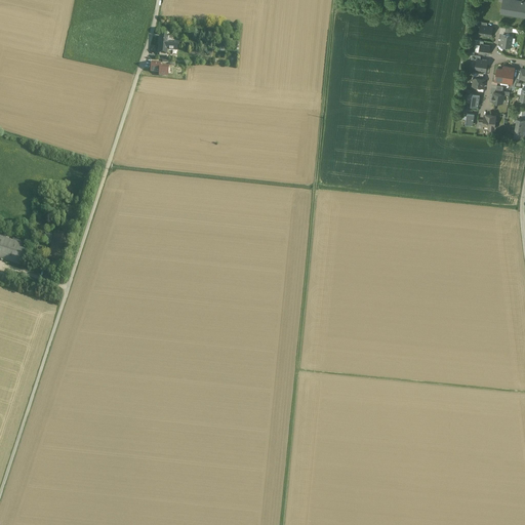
[(524,0),(497,0),(498,1),(501,1),(499,11),(524,15),(524,0)]
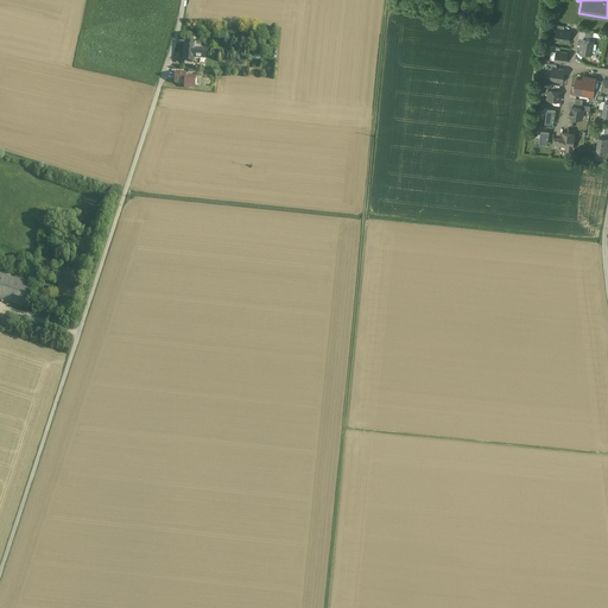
[(564,31),(557,30),(556,38),(561,38),(559,40),(564,40),(569,42),(571,32),(564,31)]
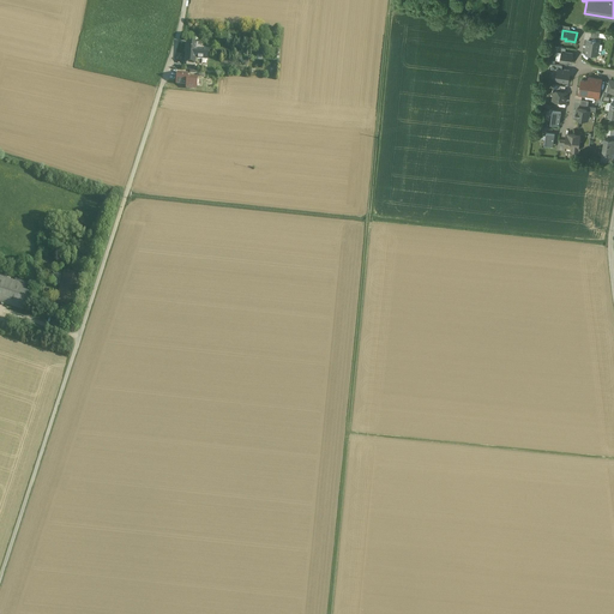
[(599,42),(588,41),(585,53),(590,54),(591,55),(597,52),(599,42)]
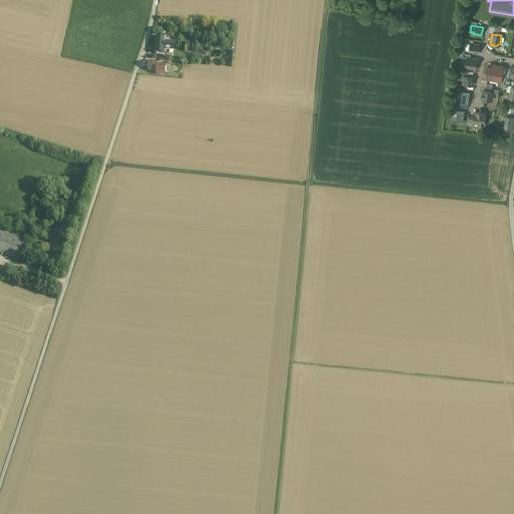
[(165,38),(157,37),(156,45),(174,47),(174,43),(164,42),(165,38)]
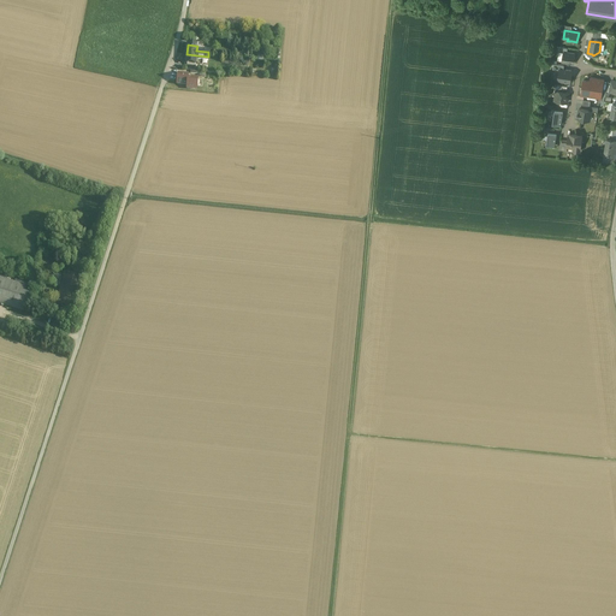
[(567,52),(563,52),(563,53),(562,61),(574,64),(575,53),(567,52)]
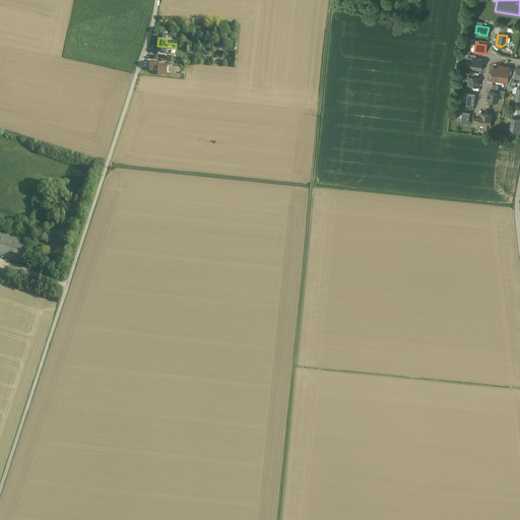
[(176,48),(157,46),(156,55),(165,55),(166,52),(175,52),(176,48)]
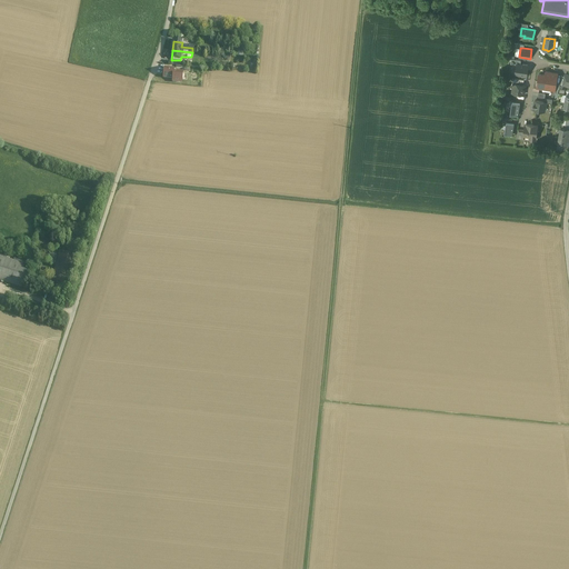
[(520,63),(517,63),(517,65),(516,75),(522,76),(522,75),(527,75),(528,70),(527,70),(528,65),(520,63)]
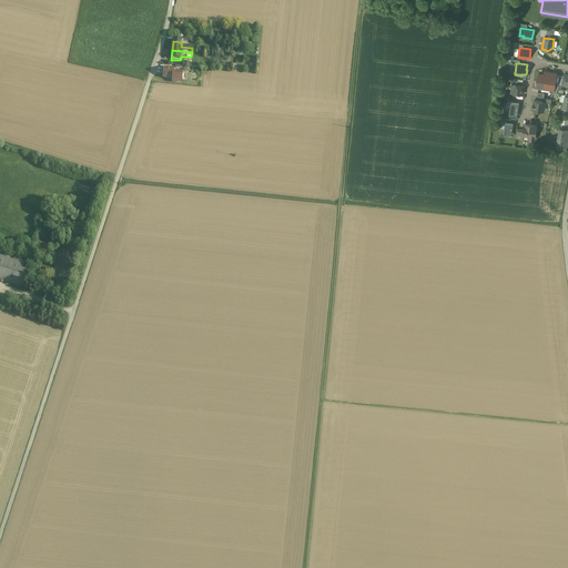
[(174,70),(163,69),(162,78),(172,79),(174,70)]
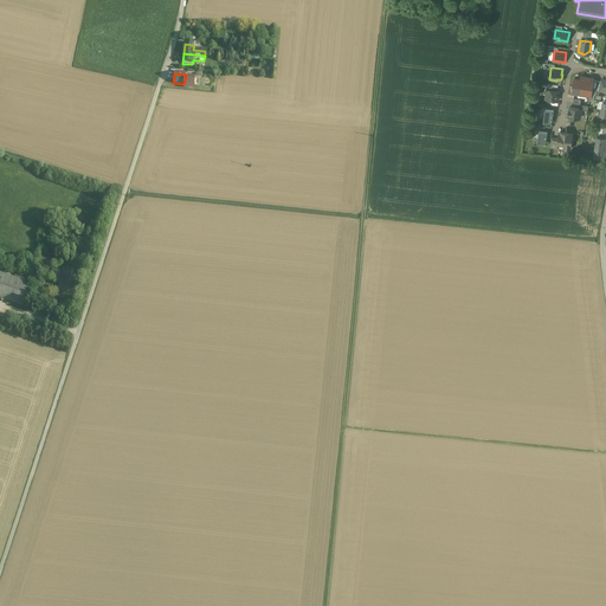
[(594,78),(581,76),(580,79),(574,79),(572,92),(591,96),(592,88),(594,78)]
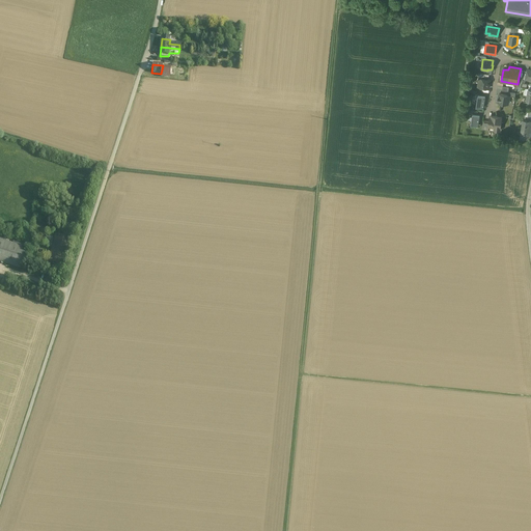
[(488,79),(479,78),(478,86),(488,88),(490,80),(488,79)]
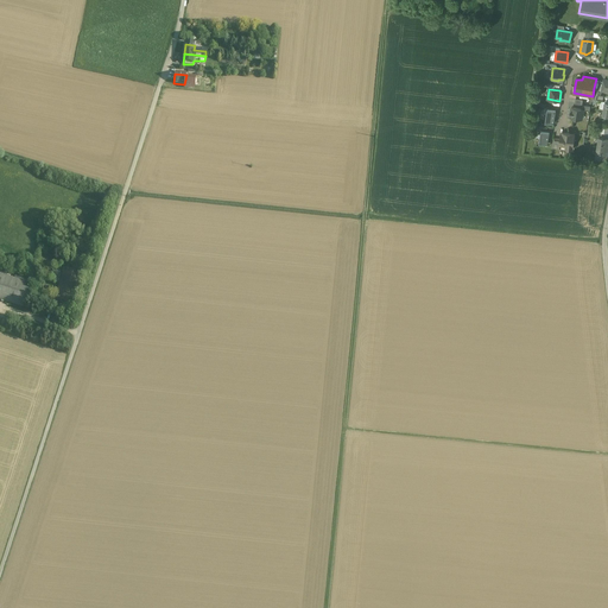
[(582,109),(571,107),(571,111),(571,113),(570,113),(570,114),(570,116),(582,119),(583,109),(582,109)]
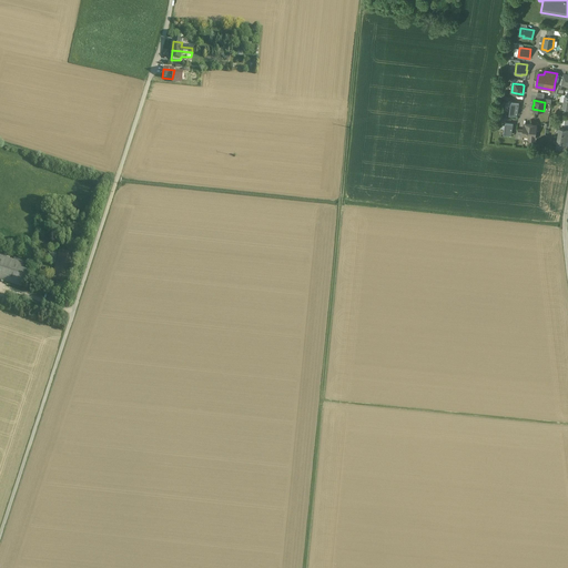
[(519,102),(511,101),(509,113),(517,115),(519,102)]
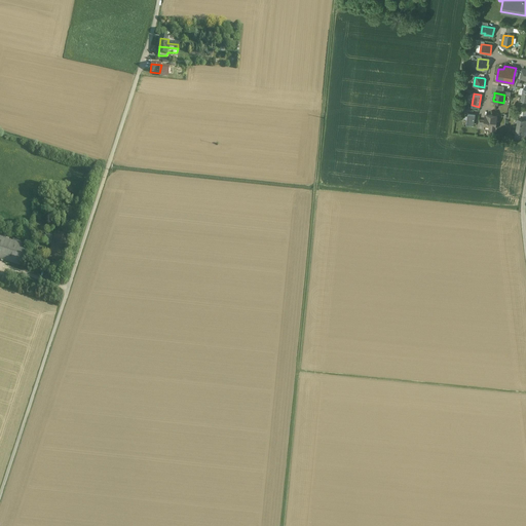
[(476,113),(468,112),(466,123),(474,124),(476,113)]
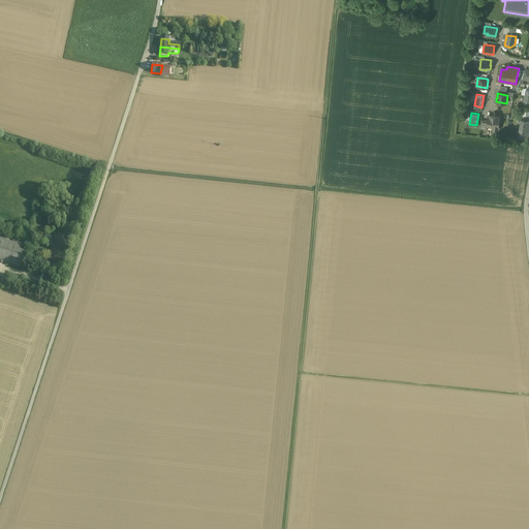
[(506,114),(506,122),(515,123),(515,114),(506,114)]
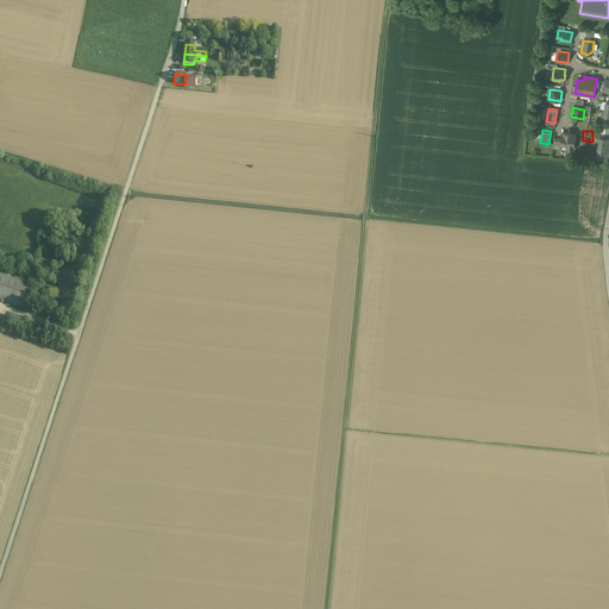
[(571,133),(566,133),(563,133),(560,145),(567,146),(566,149),(573,149),(573,146),(576,135),(571,133)]
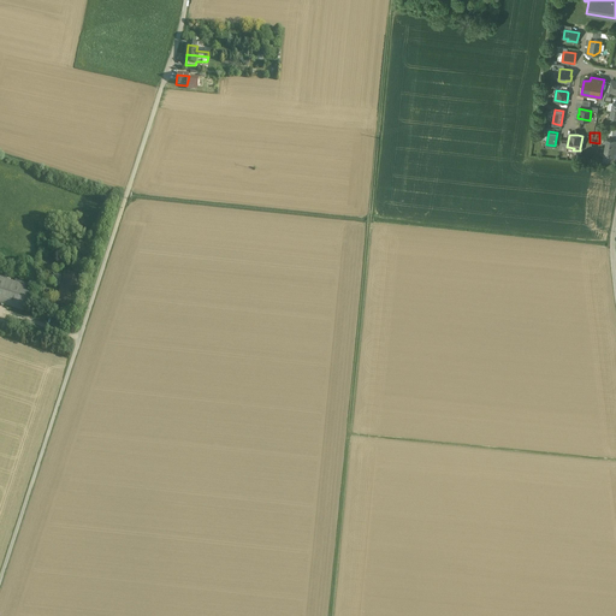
[(615,149),(615,140),(606,138),(604,149),(615,150),(615,149)]
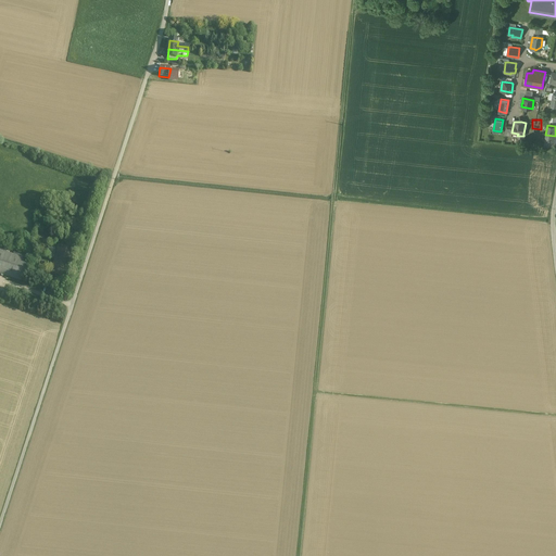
[(555,136),(545,135),(544,144),(554,146),(555,136)]
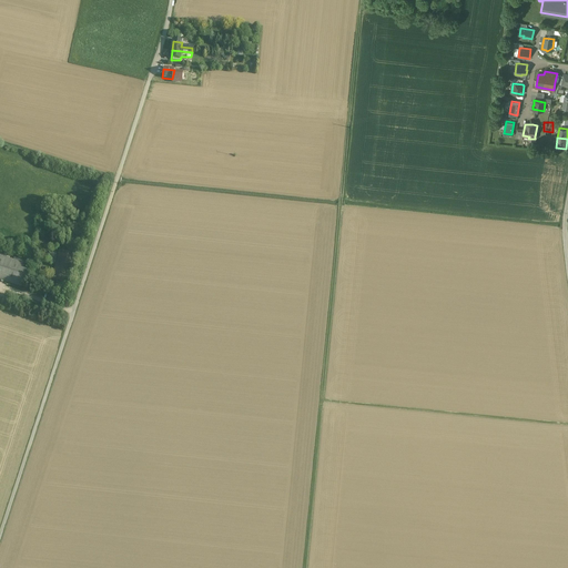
[(27,261),(0,252),(0,256),(26,265),(27,261)]
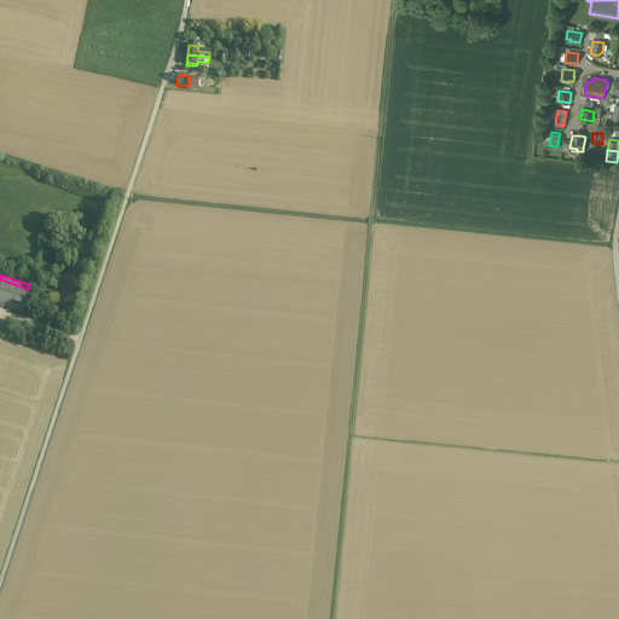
[(0,279),(0,305),(13,310),(24,312),(32,290),(28,289),(0,279)]
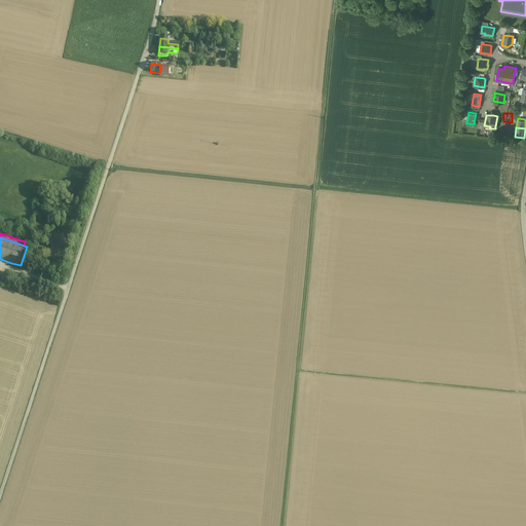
[(60,255),(53,253),(51,259),(58,261),(60,255)]
